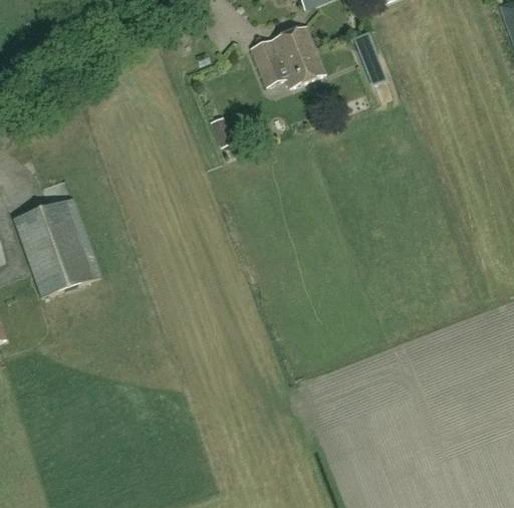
[(300,0),(304,8),(322,0),(300,0)]
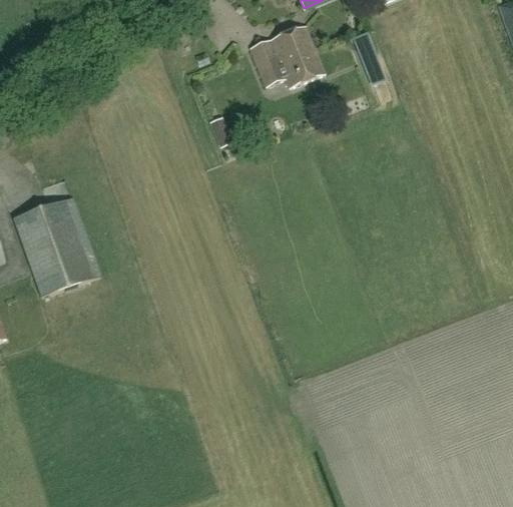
[(369,0),(372,8),(392,0),(369,0)]
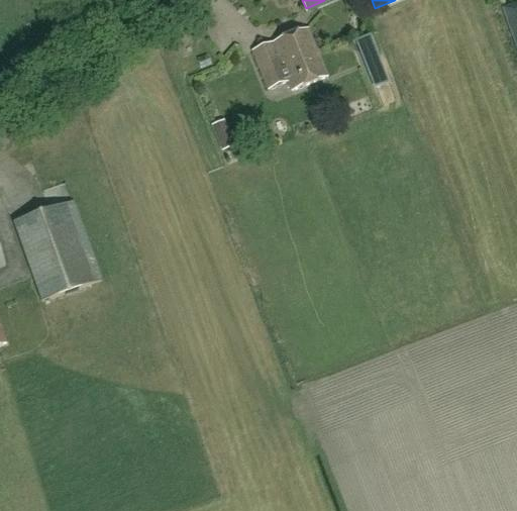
[(510,19),(516,40),(516,0),(504,5),(510,19)]
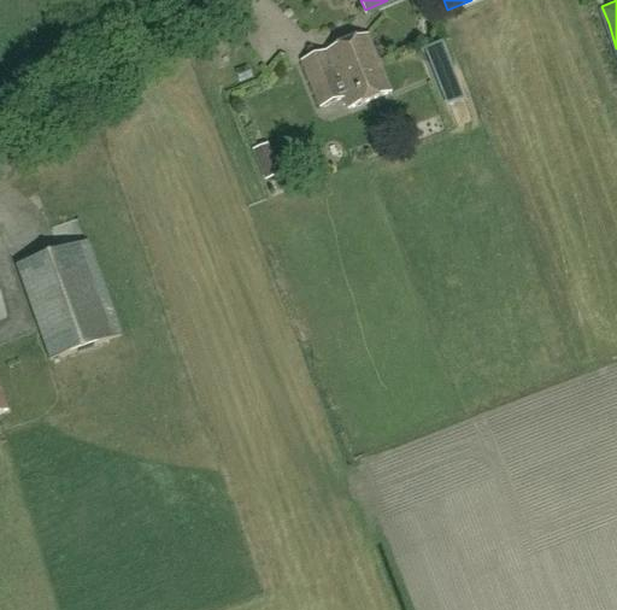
[(321,101),(344,92),(348,103),(391,86),(368,28),(301,54),(321,101)]
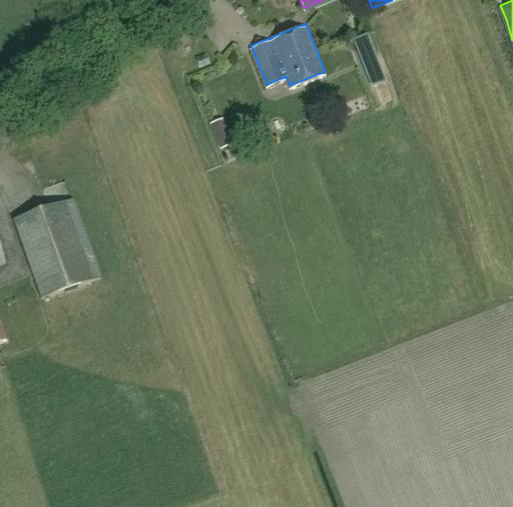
[(356,35),(370,71),(374,83),(386,78),(367,31),(356,35)]
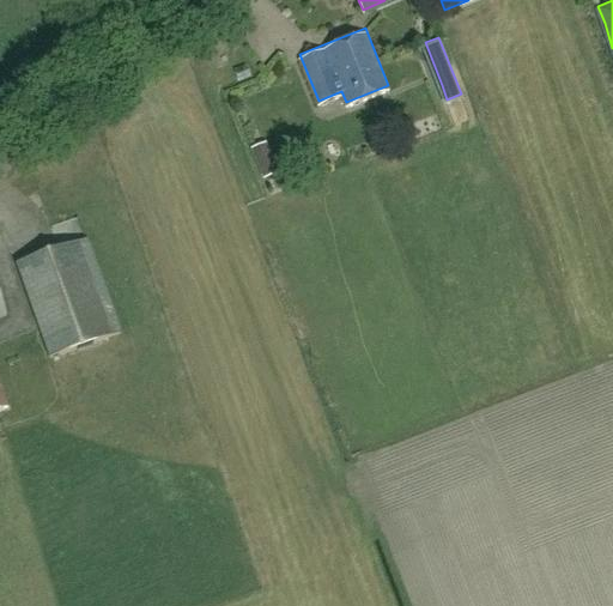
[(120,327),(87,235),(16,260),(48,352),(120,327)]
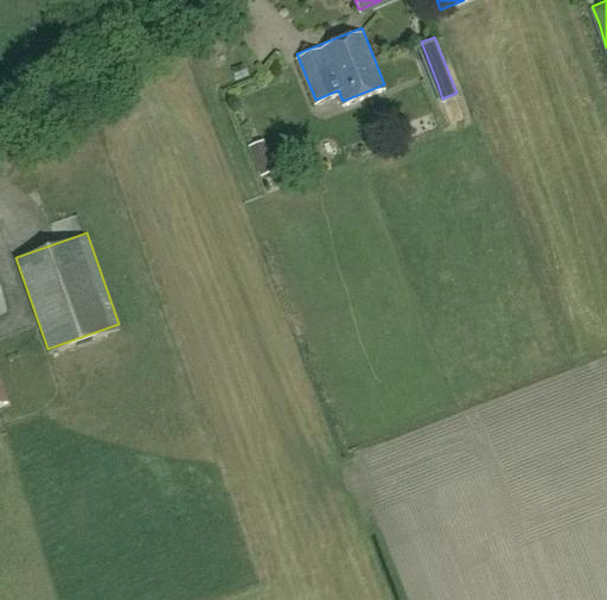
All buildings are outlined.
